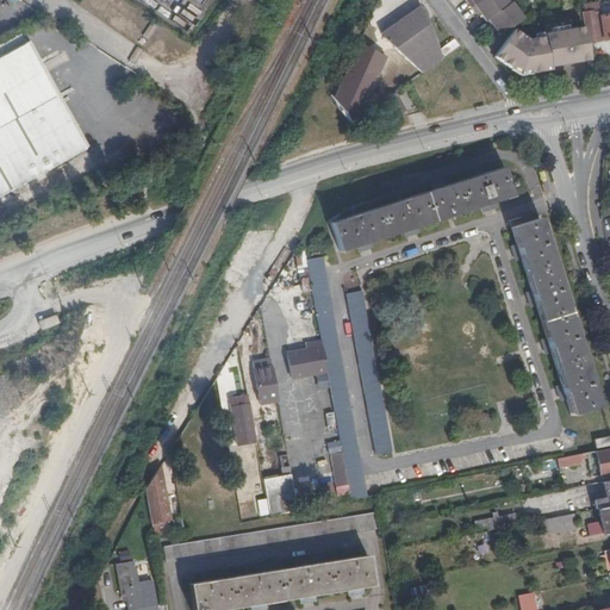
[(506,0),(480,0),(470,8),(474,16),(479,12),(485,22),(510,4),(506,0)]
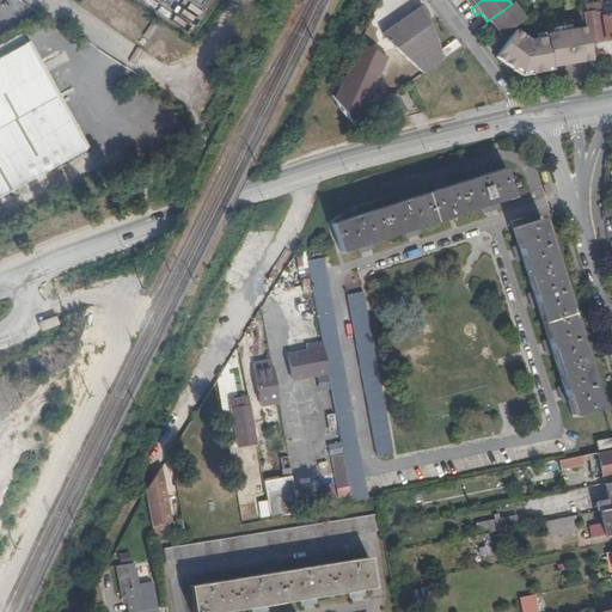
[(512,4),(487,22),(493,29),(495,28),(501,37),(502,37),(526,20),(514,2),(512,4)]
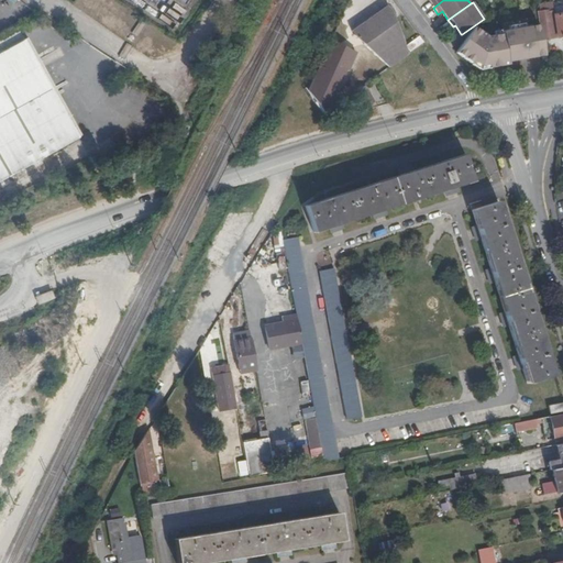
[(390,66),(409,53),(406,45),(392,7),(387,4),(353,29),(355,33),(390,66)]
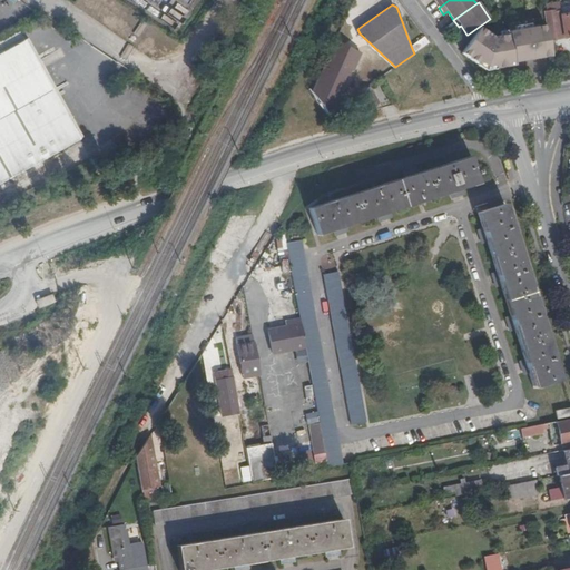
[(560,8),(544,10),(547,28),(549,40),(569,37),(569,13),(561,15),(560,8)]
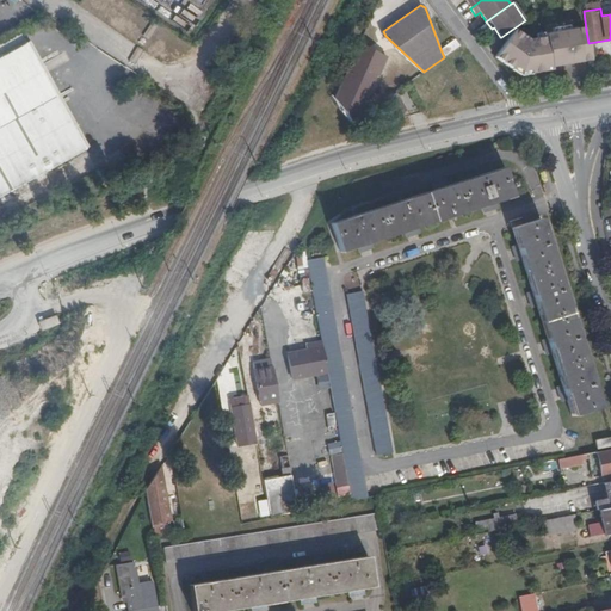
[(588,43),(586,30),(549,36),(549,38),(554,69),(591,63),(588,43)]
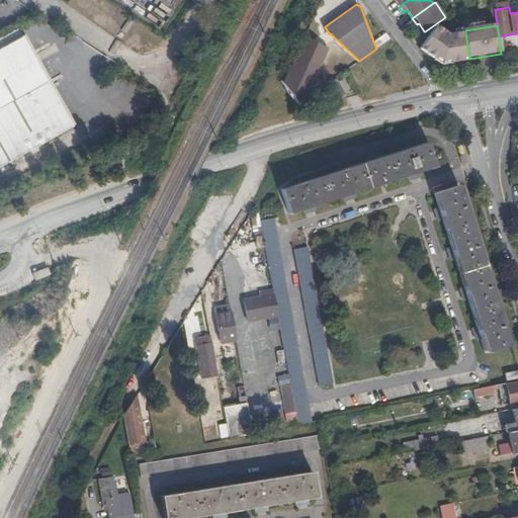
[(439,26),(421,50),(435,61),(437,59),(444,63),(451,61),(452,64),(469,61),(469,59),(465,32),(450,34),(439,26)]
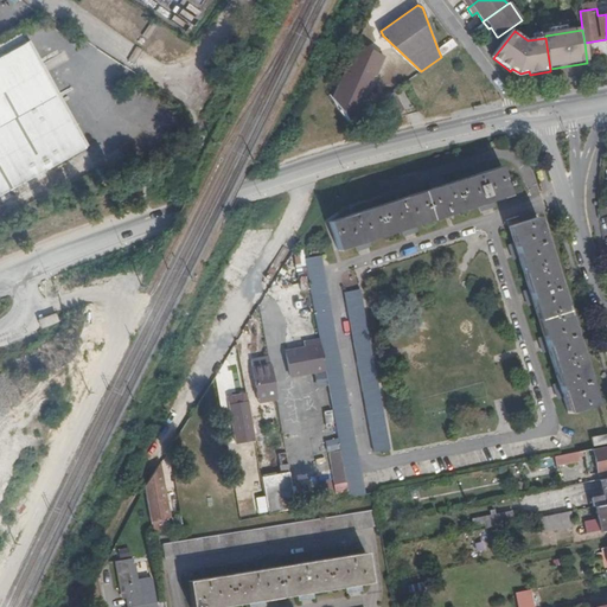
[(0,58),(25,45),(18,33),(0,43),(0,58)]
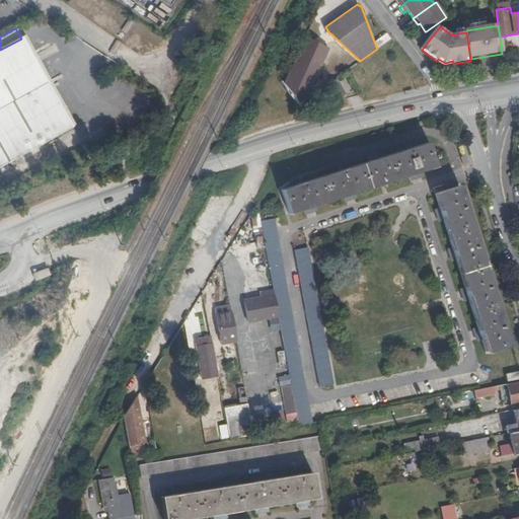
[(386,33),(374,42),(378,48),(390,39),(386,33)]
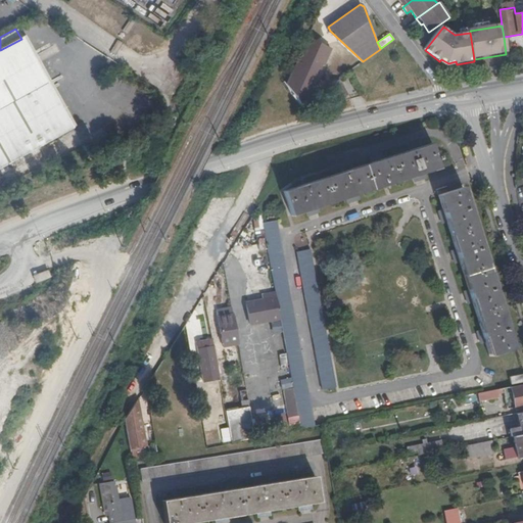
[(0,169),(70,130),(21,39),(0,50),(0,169)]
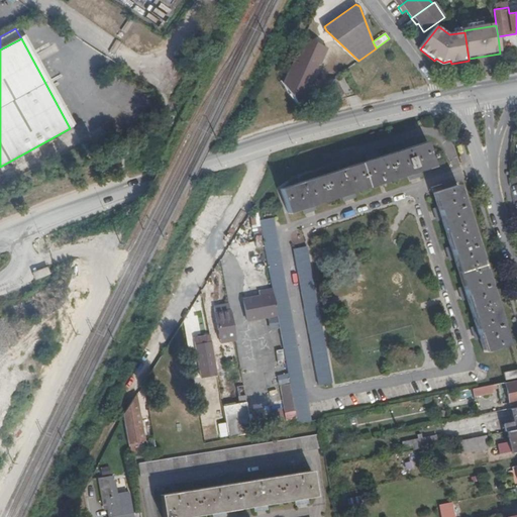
[(334,77),(327,81),(338,100),(345,96),(334,77)]
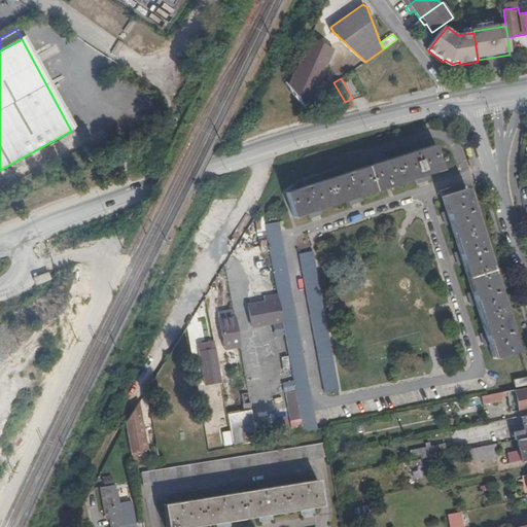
[(443,162),(442,159),(438,160),(434,145),(286,194),(294,218),(442,170),(441,163),(443,162)]
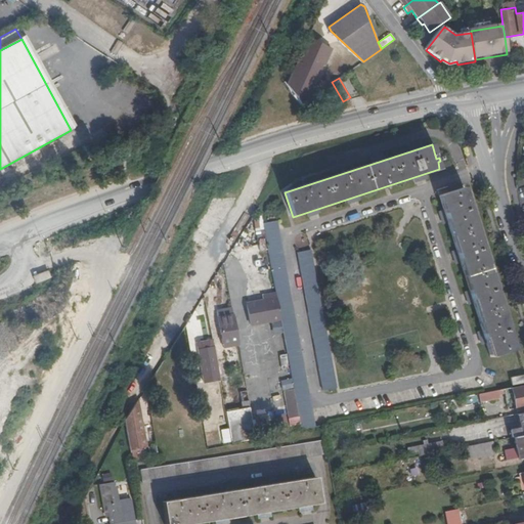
[(516,350),(465,188),(461,189),(459,183),(450,186),(451,191),(440,195),(490,357),(516,350)]
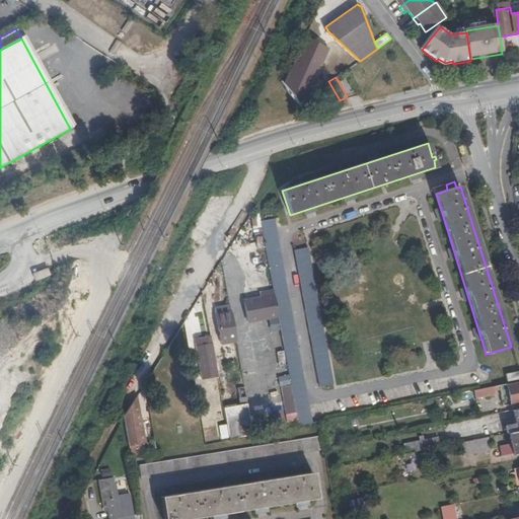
[(275,228),(261,231),(271,287),(272,292),(276,313),(287,375),(288,385),(293,413),(295,427),(309,424),(275,228)]
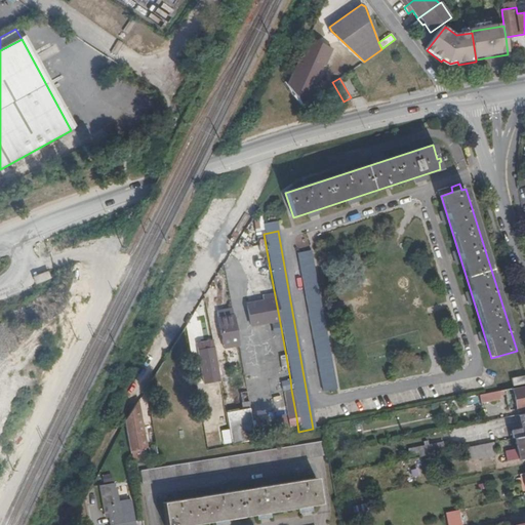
[(311,252),(297,254),(321,393),(334,390),(311,252)]
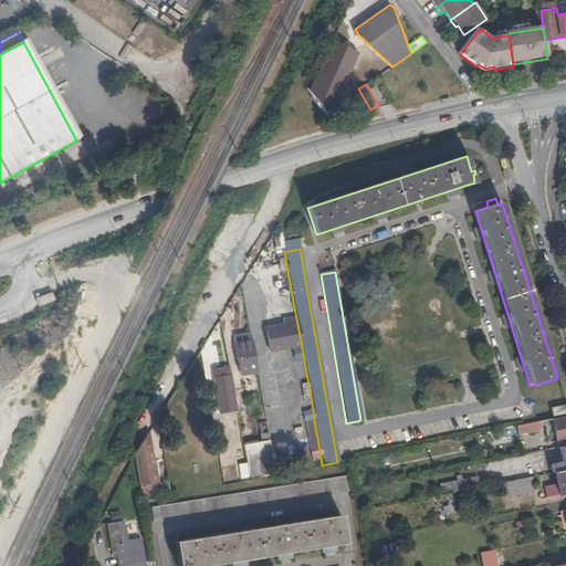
[(296,318),(282,321),(263,323),(269,346),(301,342),(296,318)]
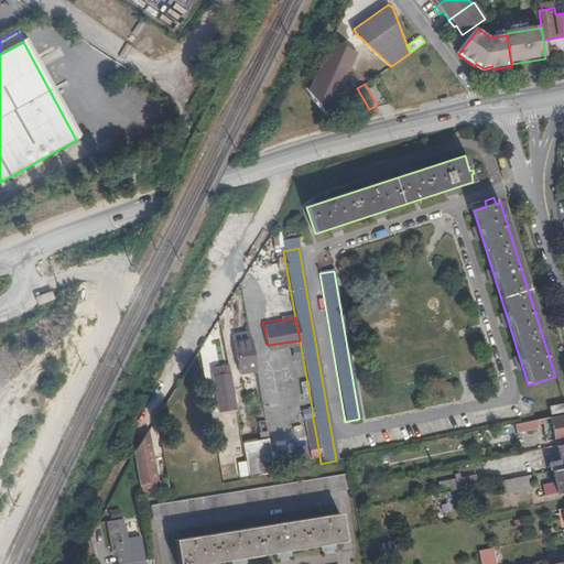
[(249,339),(248,332),(231,335),(234,343),(249,339)]
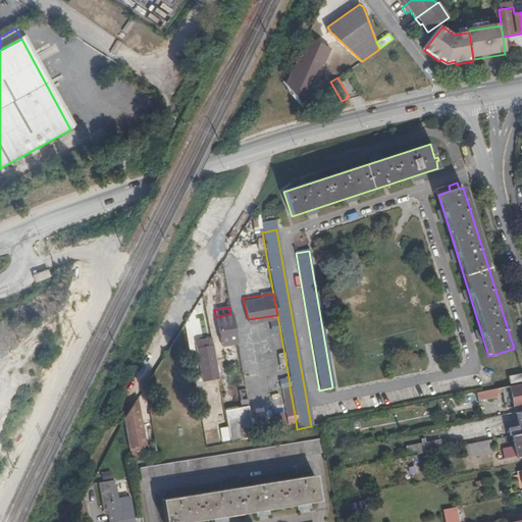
[(230,314),(216,317),(220,347),(236,345),(230,314)]
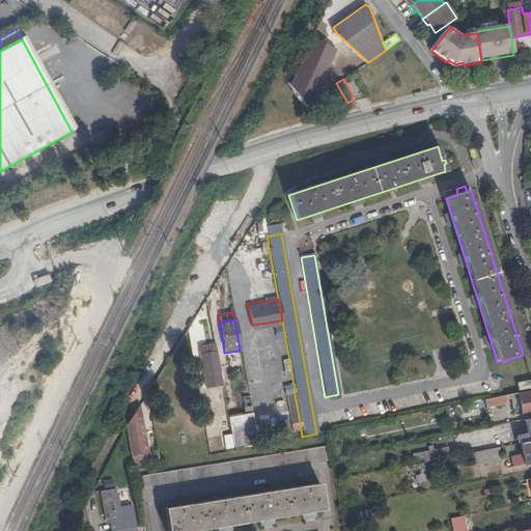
[(217,353),(202,356),(201,356),(207,388),(223,386),(217,353)]
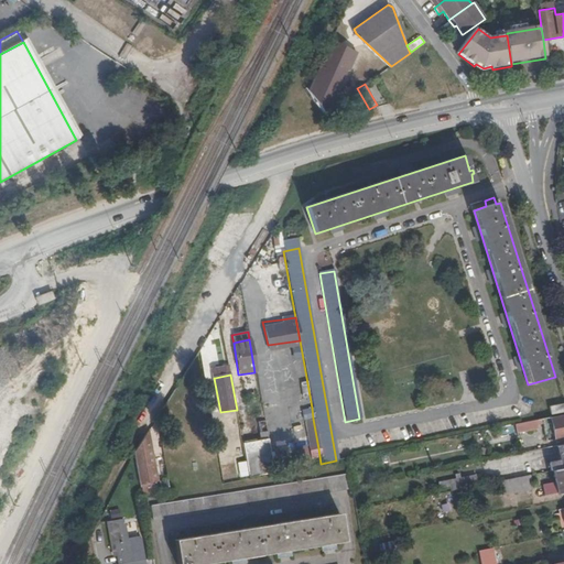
[(563,411),(563,403),(551,407),(552,414),(563,411)]
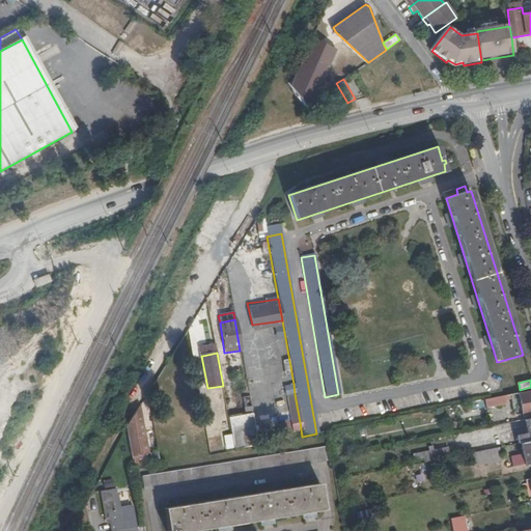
[(281,396),(284,395),(295,394),(294,384),(279,387),(281,396)]
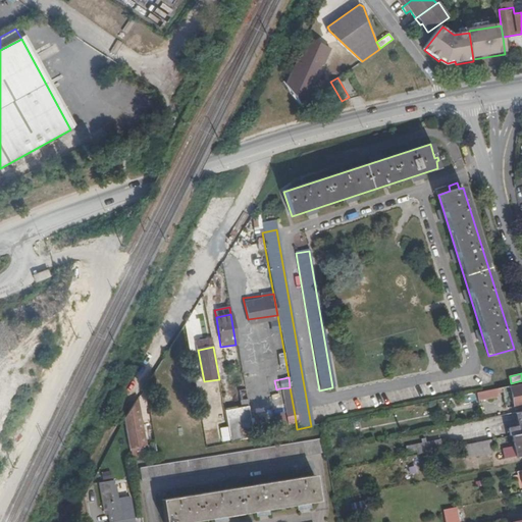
[(521,405),(521,384),(511,387),(514,407),(521,405)]
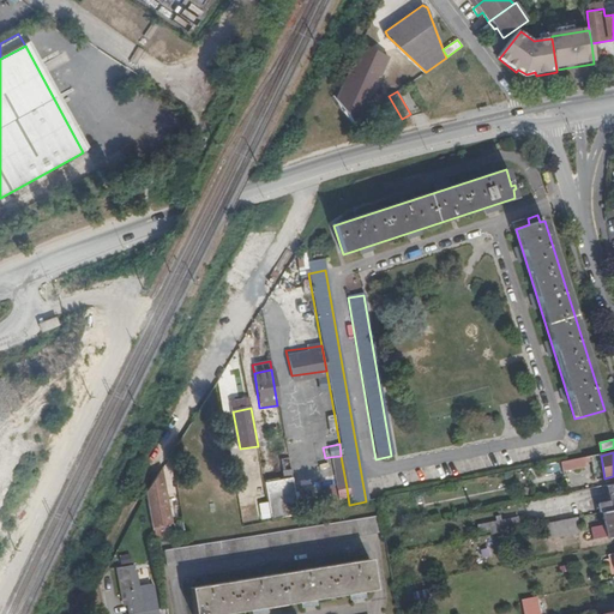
[(335,491),(347,488),(341,456),(329,457),(335,491)]
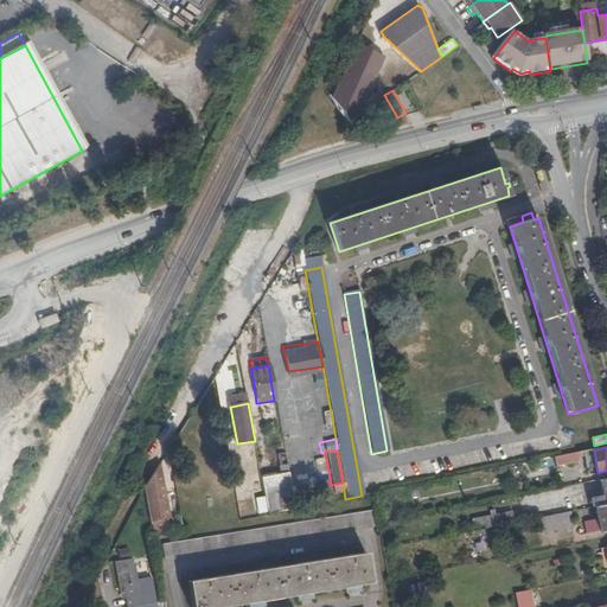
[(580,461),(577,452),(555,457),(557,466),(580,461)]
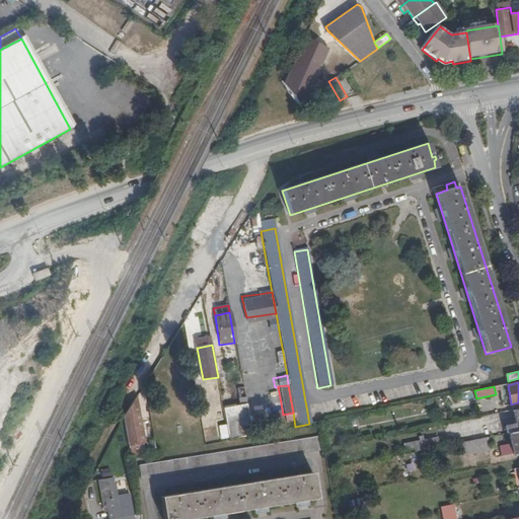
[(237,403),(245,402),(242,388),(235,388),(237,403)]
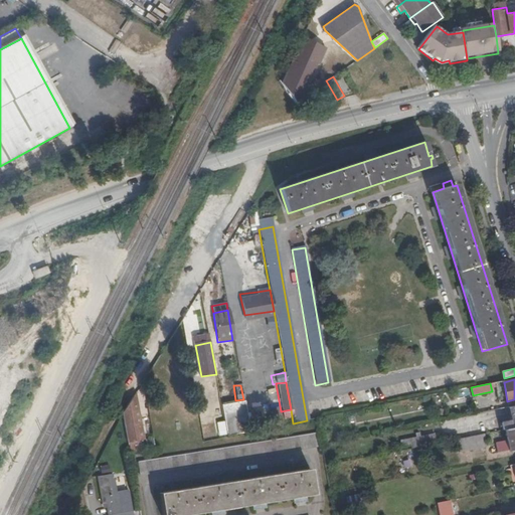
[(143,441),(135,393),(122,413),(129,449),(136,448),(135,443),(139,442),(143,441)]
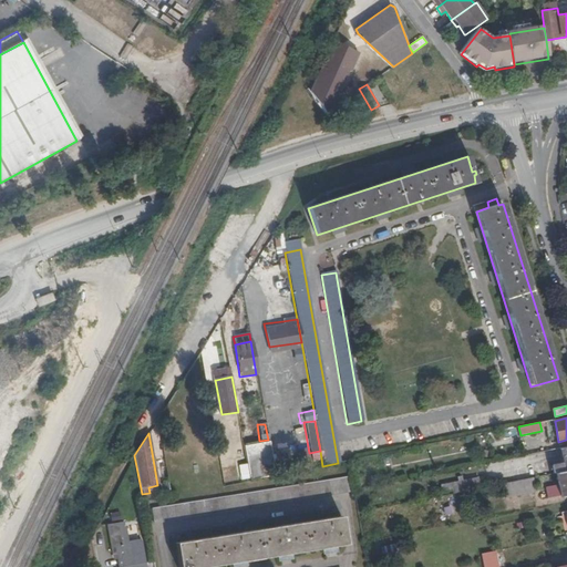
[(244,446),(246,457),(248,473),(272,467),(268,442),(244,446)]
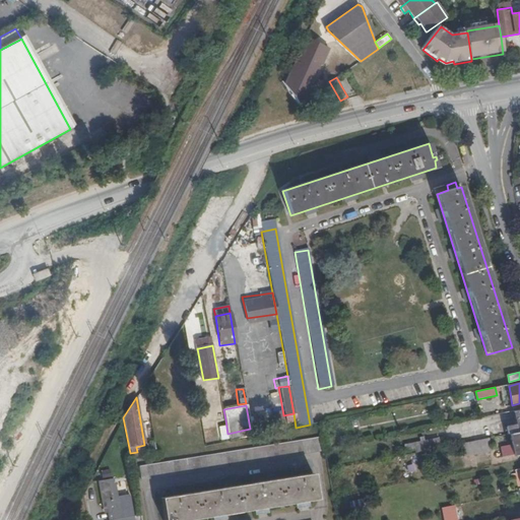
[(225,419),(202,425),(204,439),(228,434),(225,419)]
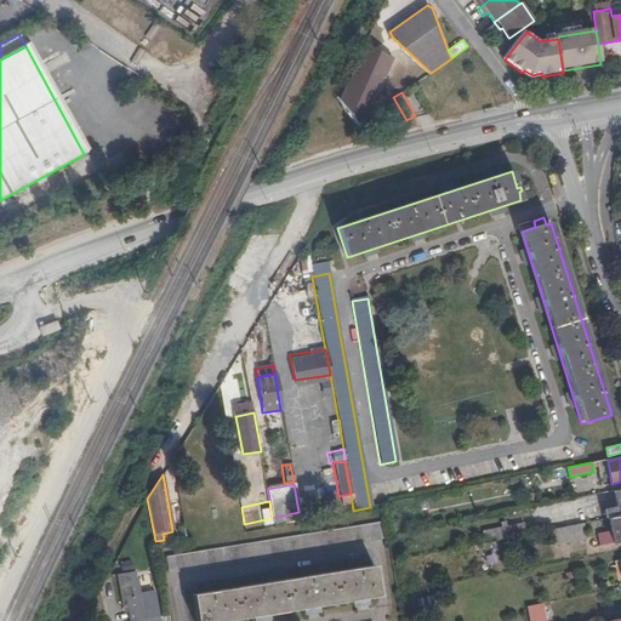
[(620,516),(617,517),(608,518),(613,545),(620,542),(620,516)]
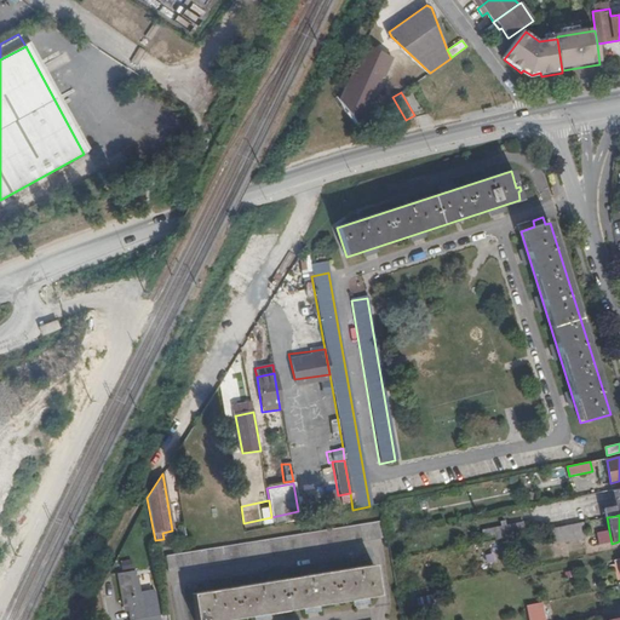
[(378,522),(165,556),(167,572),(380,538),(378,522)]
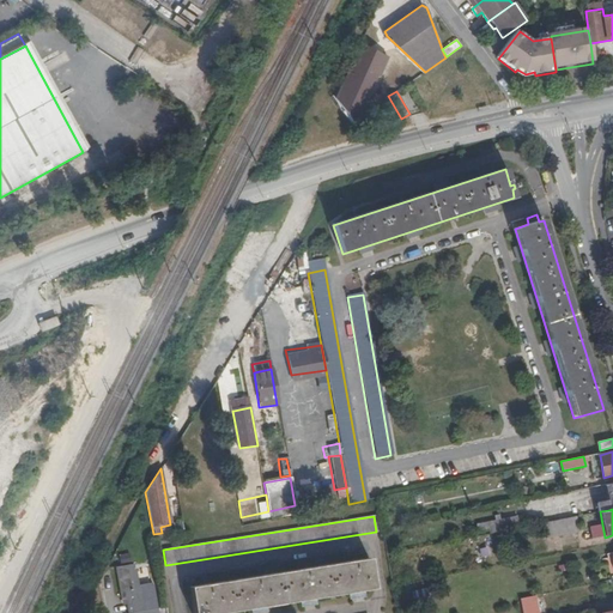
[(485,522),(487,534),(517,528),(515,516),(485,522)]
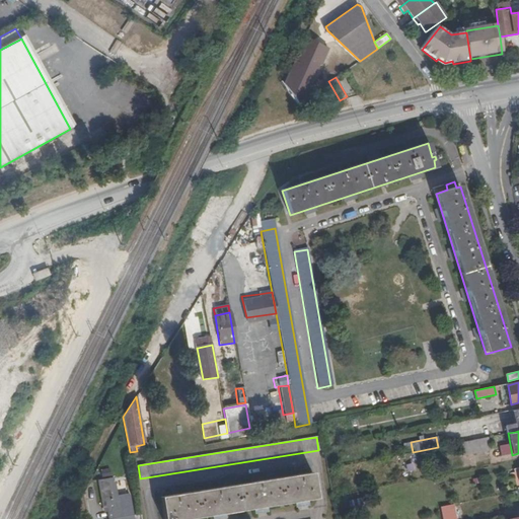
[(487,438),(457,444),(459,456),(490,450),(487,438)]
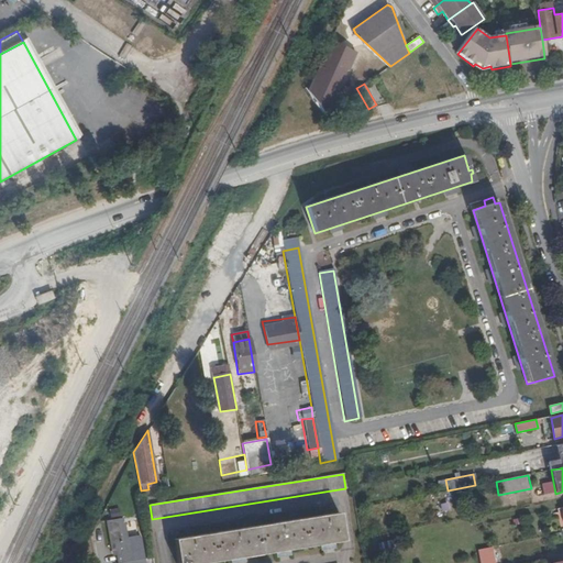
[(337,514),(174,539),(177,562),(198,562),(342,541),(337,514)]
